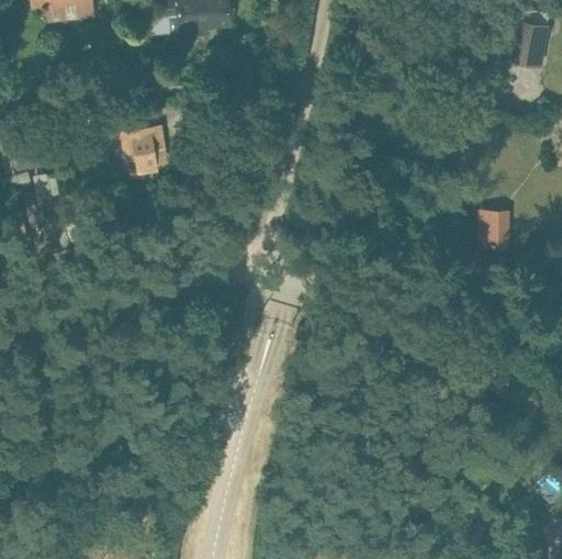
[(32,0),(33,9),(42,8),(42,10),(46,10),(46,7),(90,1),(90,0),(32,0)]
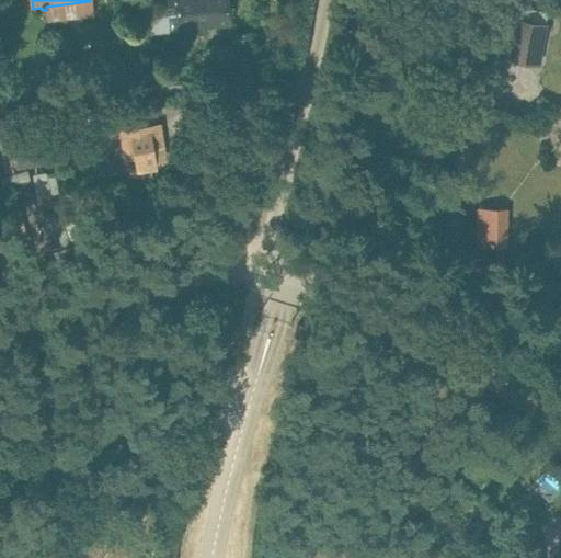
[(158,0),(160,20),(178,18),(180,33),(231,26),(227,0),(158,0)]
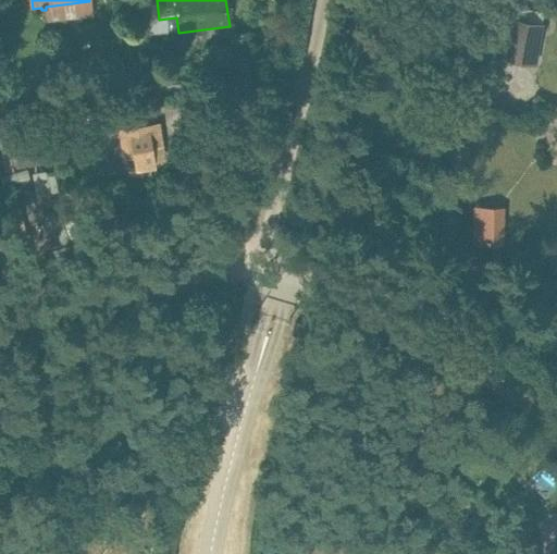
[(502,61),(535,68),(544,25),(510,19),(502,61)]
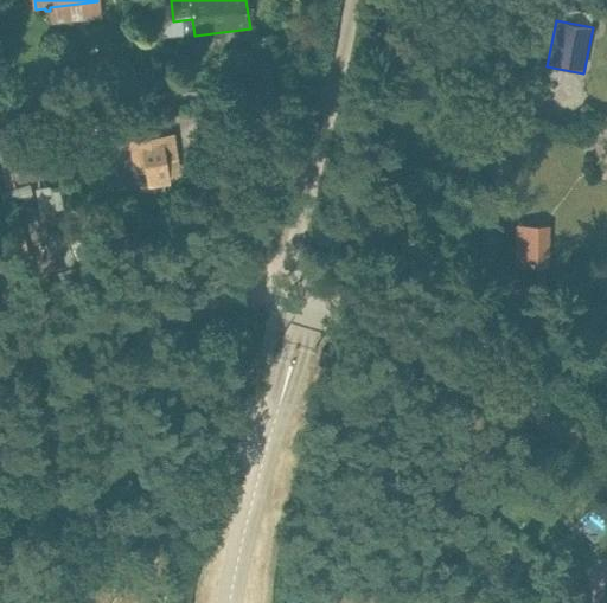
[(148,171),(151,184),(166,180),(165,175),(174,173),(170,140),(131,146),(134,173),(148,171)]
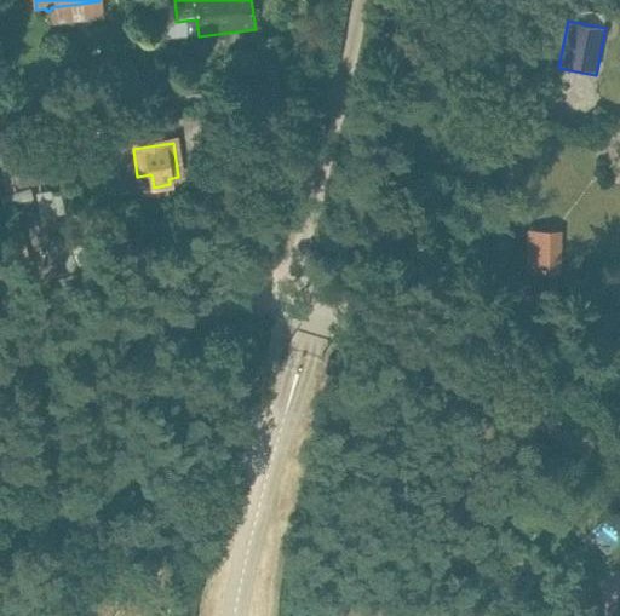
[(526,272),(560,274),(561,234),(527,232),(526,272)]
